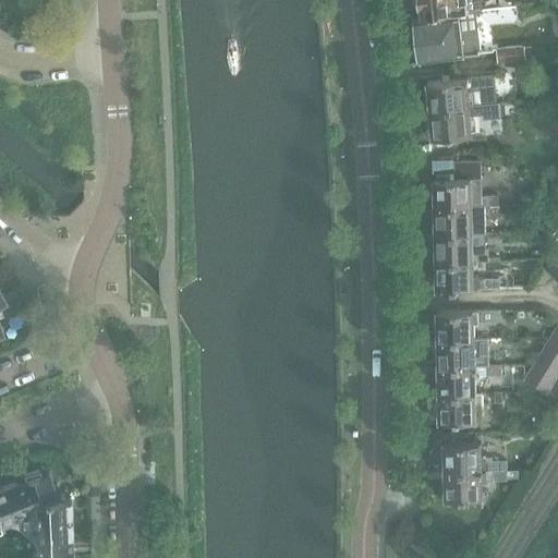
[(414,0),(415,1),(419,4),(420,4),(421,7),(422,15),(468,11),(466,0),(414,0)]
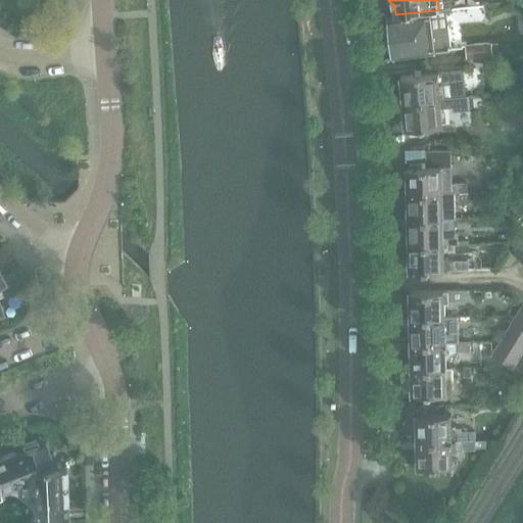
[(459,0),(444,0),(445,7),(445,8),(460,7),(460,5),(459,0)]
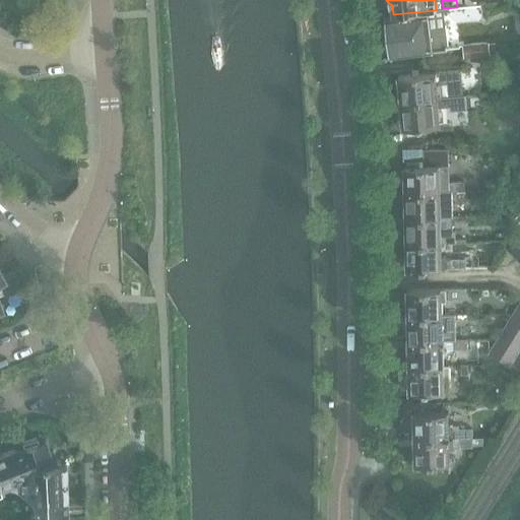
[(393,14),(387,15),(391,56),(447,50),(442,9),(436,10),(393,14)]
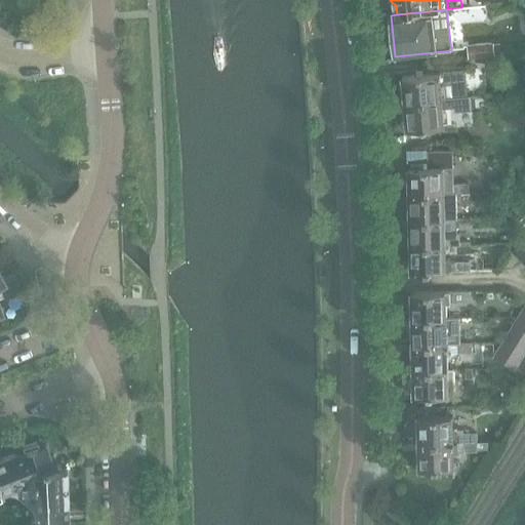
[(491,43),(468,46),(470,58),(492,55),(492,54),(500,53),(499,43),(491,44),(491,43)]
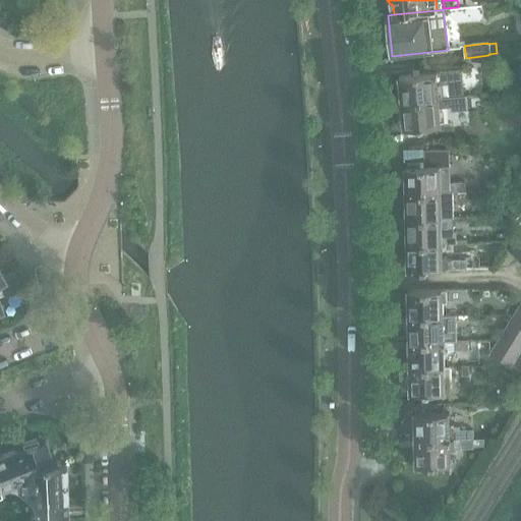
[(435,72),(399,75),(401,101),(440,98),(450,96),(464,95),(462,69),(435,72)]
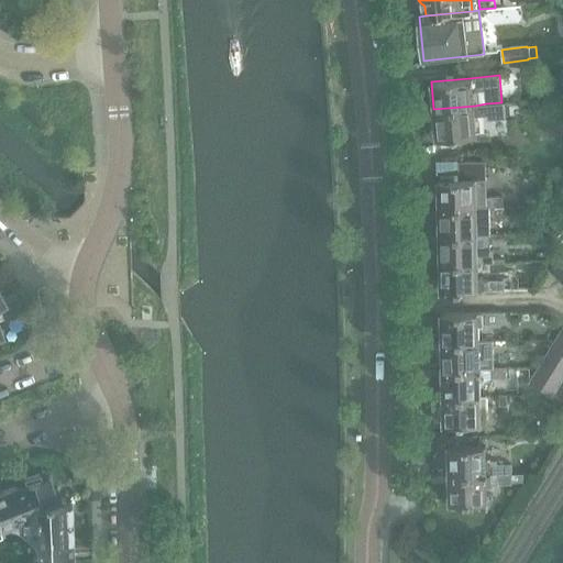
[(475,106),(433,109),(434,113),(434,119),(437,139),(439,139),(440,143),(454,142),(454,139),(477,135),(476,117),(487,116),(487,120),(506,118),(504,102),(501,102),(486,103),(475,106)]
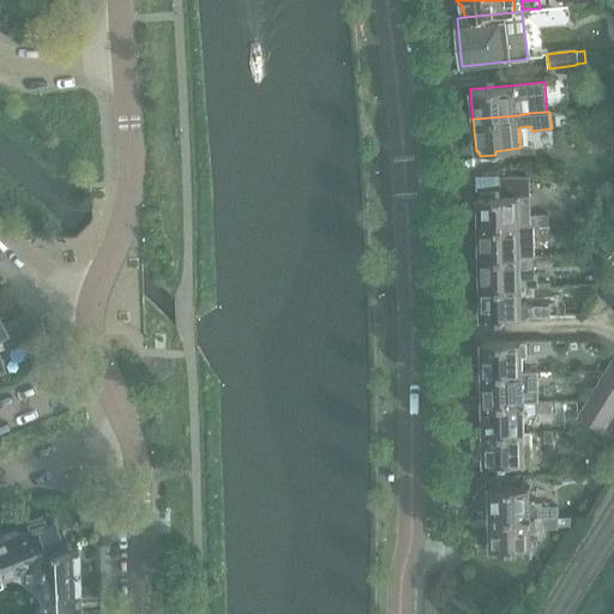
[(530,215),(530,190),(529,175),(499,176),(499,178),(499,191),(480,191),(480,197),(477,197),(479,228),(519,227),(530,227),(530,215)]
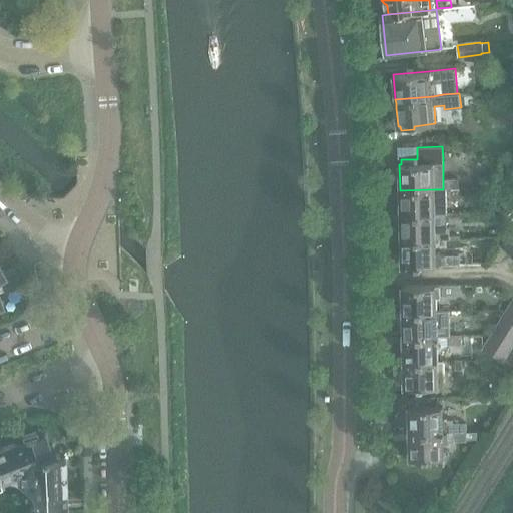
[(495,175),(479,176),(479,188),(487,188),(493,187),(496,187),(495,184),(495,175)]
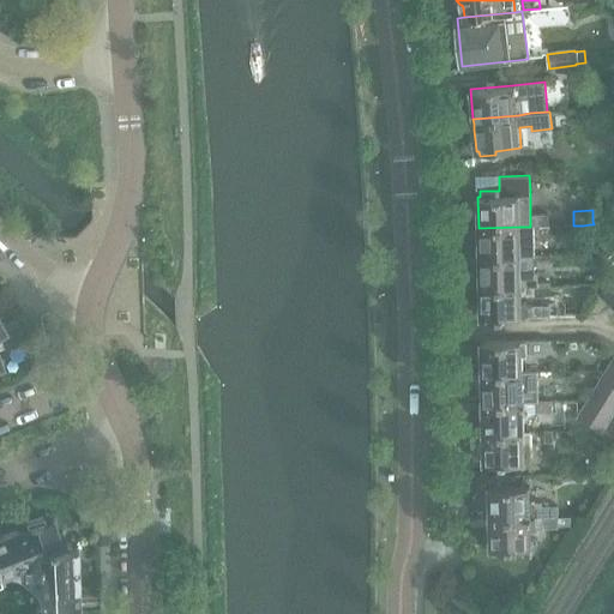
[(548,215),(530,215),(530,227),(549,226),(548,215)]
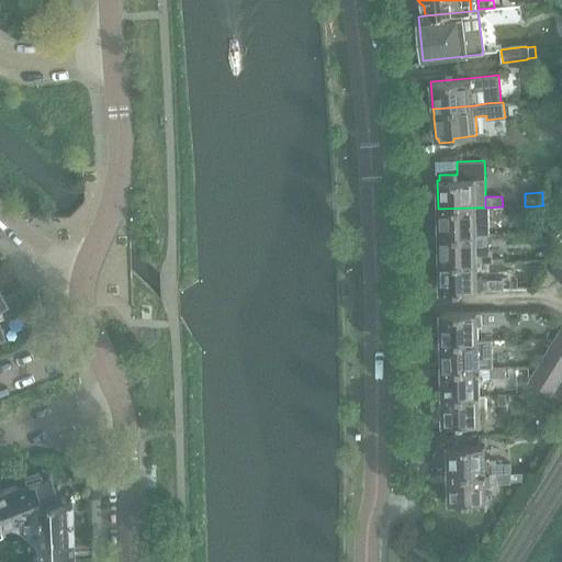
[(475,208),(438,209),(438,236),(475,235),(475,208)]
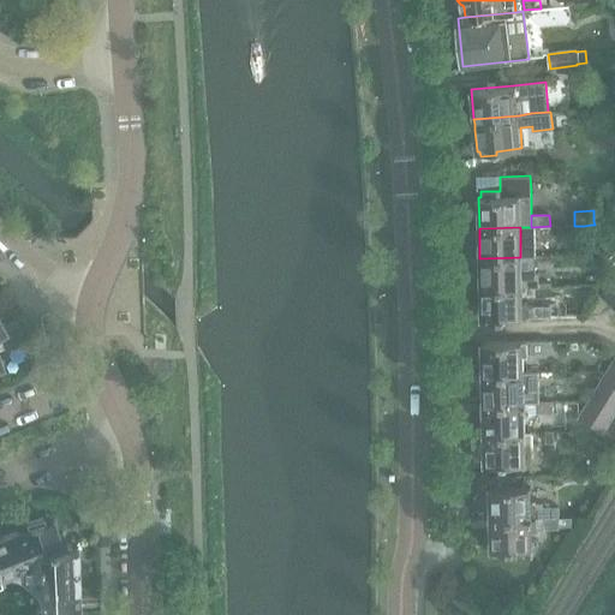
[(520,257),(479,258),(481,288),(521,287),(538,287),(538,275),(538,272),(520,273),(520,257)]
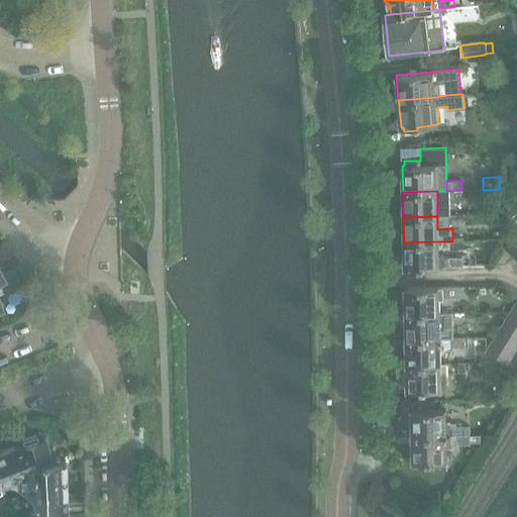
[(516,234),(505,247),(513,256),(516,251),(516,234)]
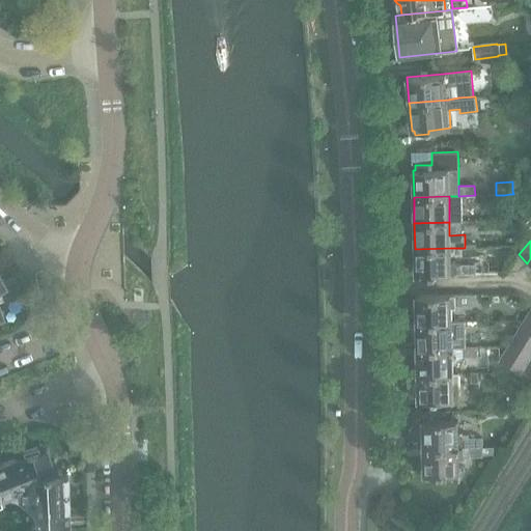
[(450,248),(415,249),(415,275),(450,275),(460,274),(460,264),(454,264),(454,261),(450,261),(450,248)]
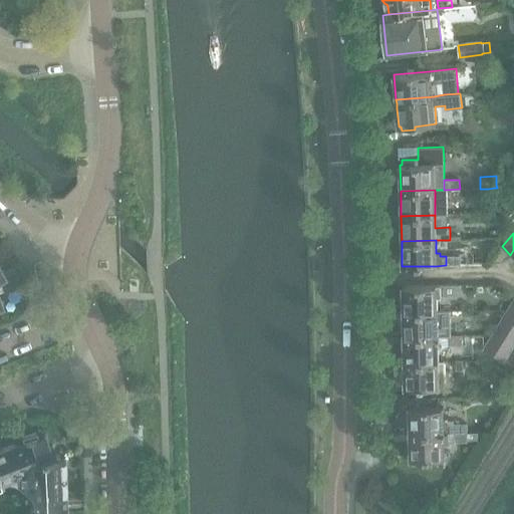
[(460,256),(446,256),(446,265),(460,265),(460,264),(460,256)]
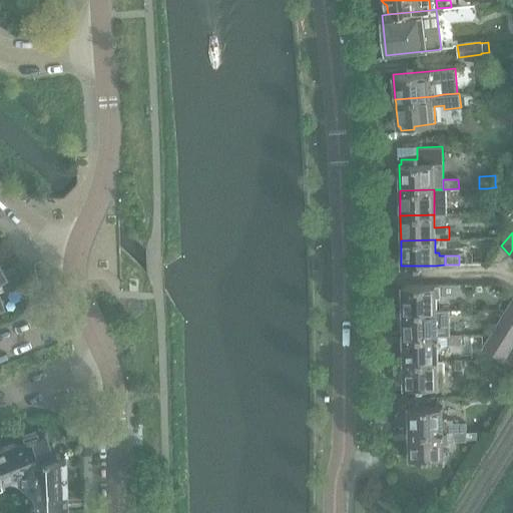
[(18,274),(0,280),(0,284),(4,296),(23,288),(18,274)]
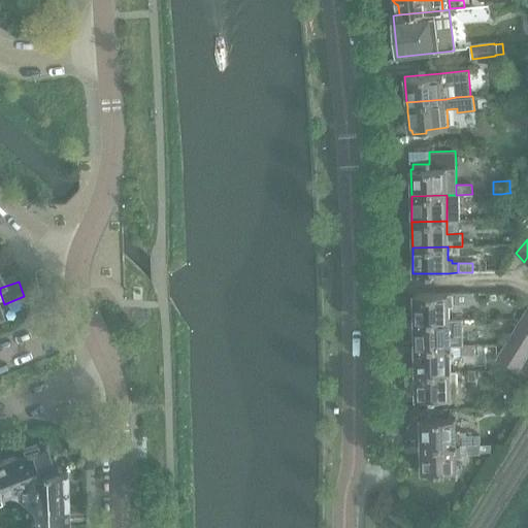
[(448,293),(414,294),(414,321),(449,320),(449,302),(472,302),(472,293),(448,293)]
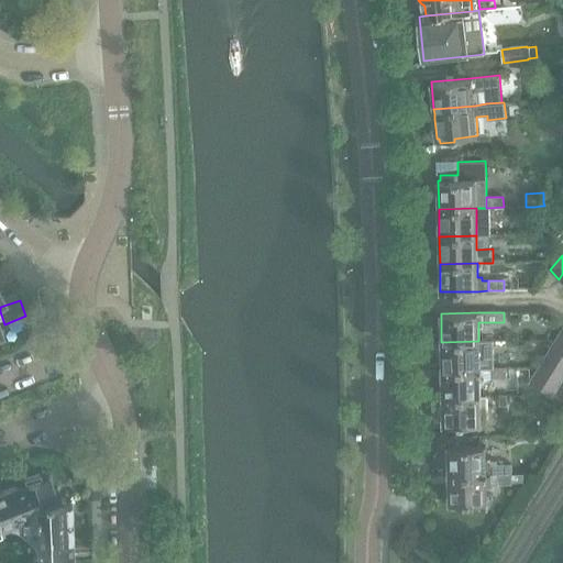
[(562,327),(550,349),(561,355),(562,352),(562,327)]
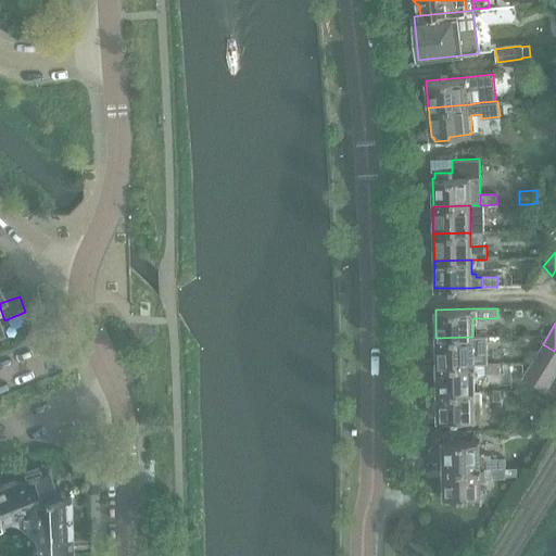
[(472,337),(436,338),(437,365),(472,364),(488,364),(487,337),(472,337)]
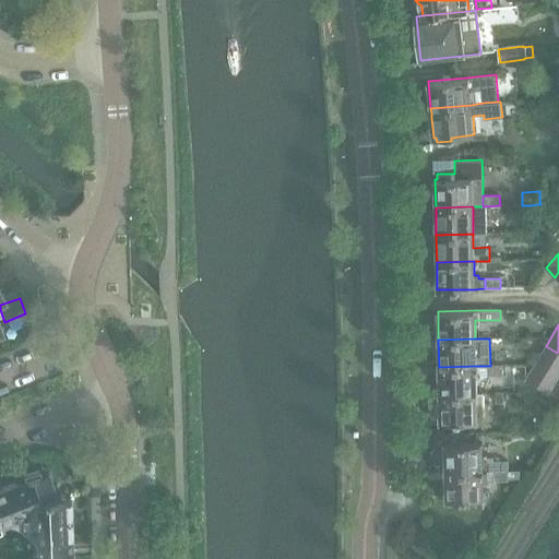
[(546,346),(539,357),(558,369),(558,354),(557,353),(546,346)]
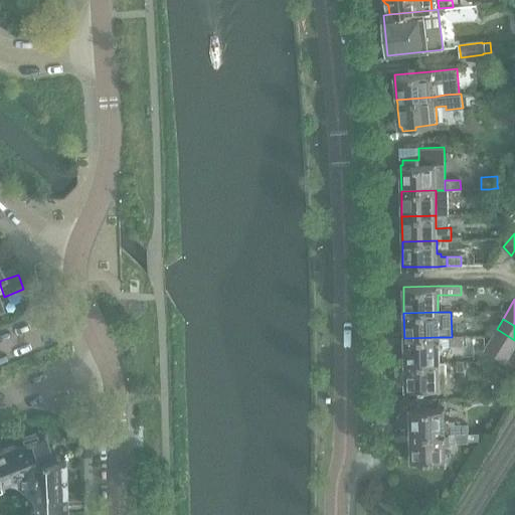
[(514,340),(497,329),(491,339),(511,351),(514,345),(514,340)]
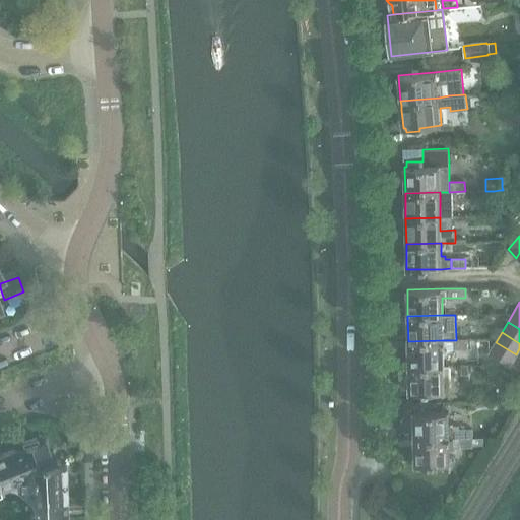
[(442,340),(408,341),(408,367),(449,366),(449,365),(443,366),(443,349),(467,348),(466,340),(456,340),(442,340)]
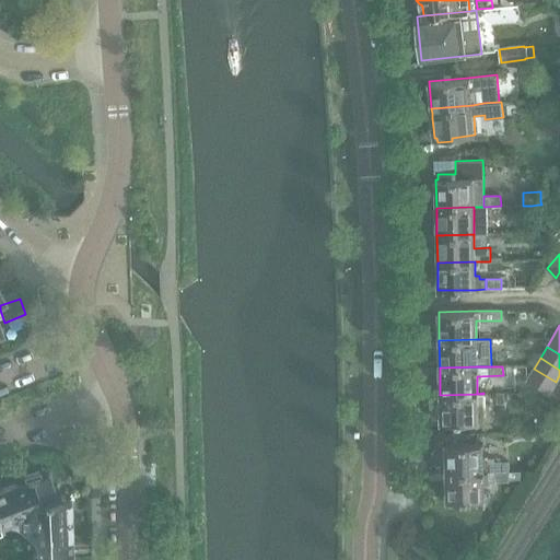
[(534,369),(527,380),(549,393),(556,382),(534,369)]
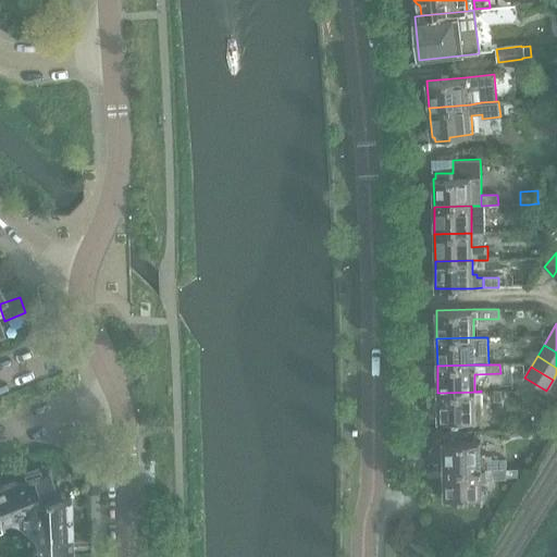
[(481,392),(437,393),(438,420),(448,420),(452,420),(457,420),(457,426),(471,426),(471,420),(474,420),(481,419),(481,392)]
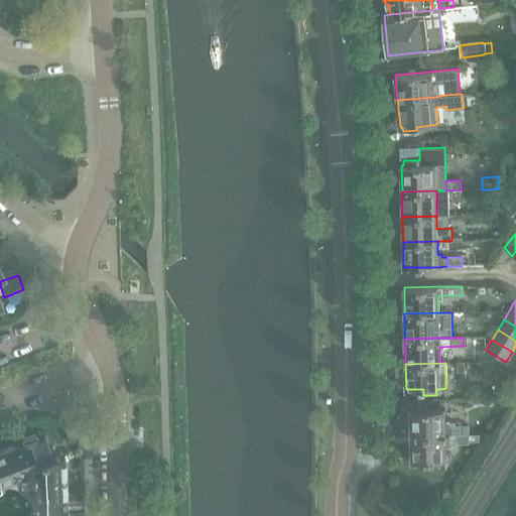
[(427,409),(410,409),(411,435),(444,434),(456,434),(456,425),(456,421),(444,421),(444,408),(427,409)]
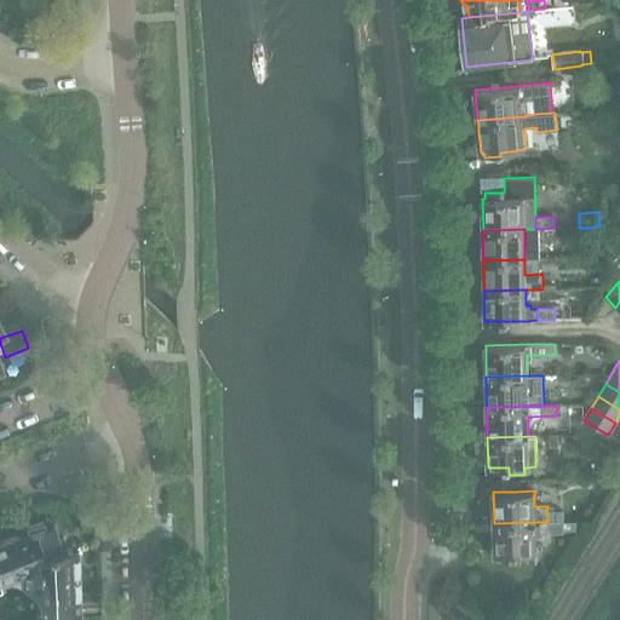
[(563,510),(547,511),(547,522),(563,522),(563,510)]
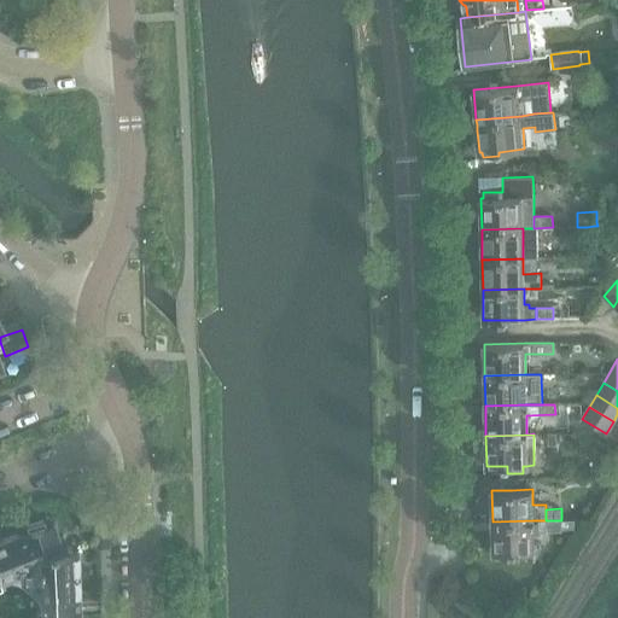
[(0,584),(12,581),(24,589),(50,548),(59,548),(57,540),(52,523),(45,525),(44,520),(25,526),(27,531),(0,541),(0,584)]
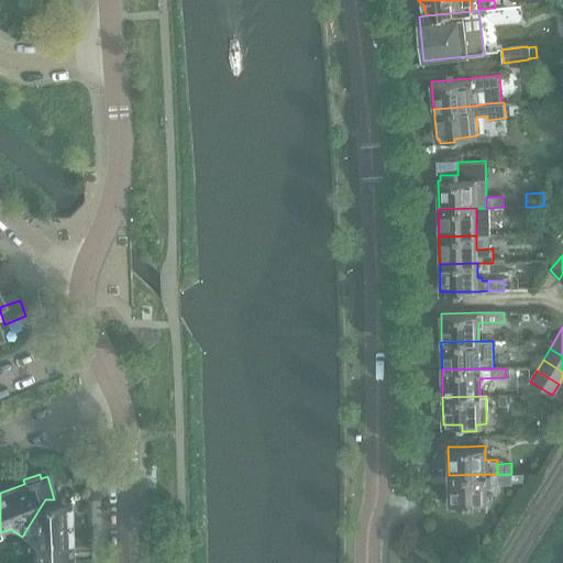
[(485,474),(449,475),(449,504),(451,504),(452,508),(465,508),(465,503),(486,503),(486,488),(498,487),(498,484),(497,474),(485,474)]
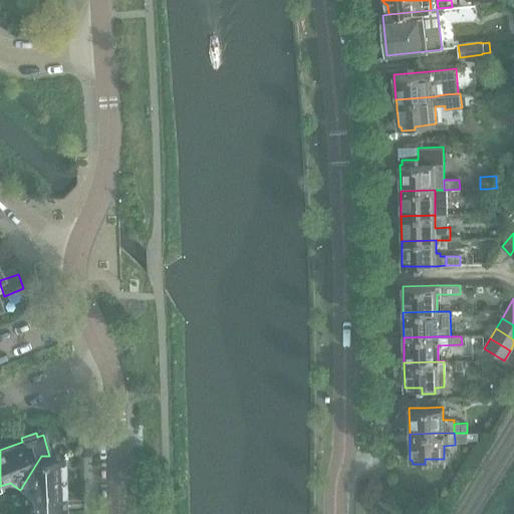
[(467,433),(454,433),(455,442),(467,442),(467,440),(478,440),(478,433),(467,433)]
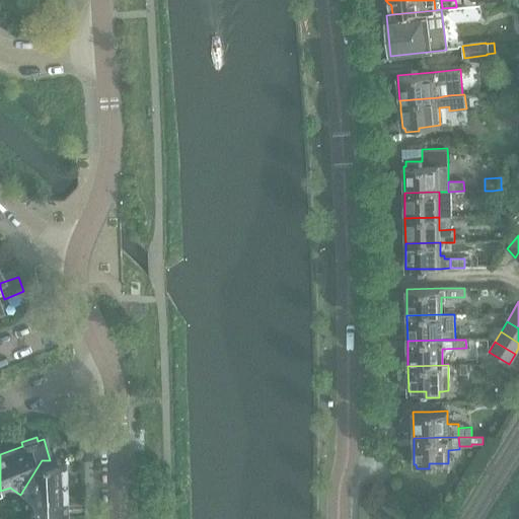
[(42,460),(20,495),(21,495),(30,500),(33,508),(33,512),(64,511),(64,510),(64,499),(64,497),(66,495),(65,486),(64,484),(63,477),(65,475),(65,466),(63,464),(63,460),(55,460),(50,460),(42,460)]
